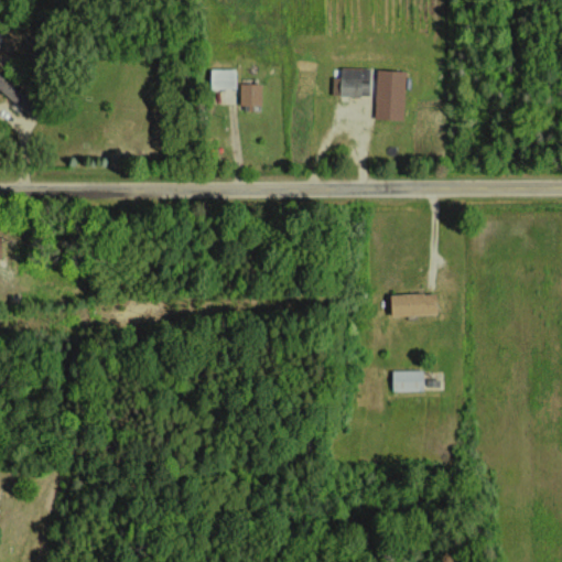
[(341,97),(370,97),(371,69),(342,68),(341,97)]
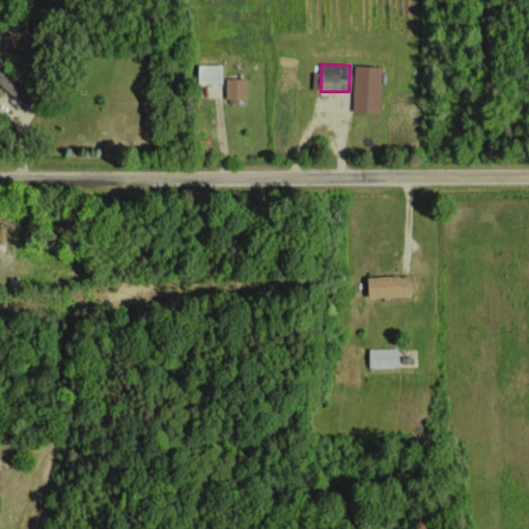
[(222,66),(199,66),(199,84),(222,84),(222,66)]
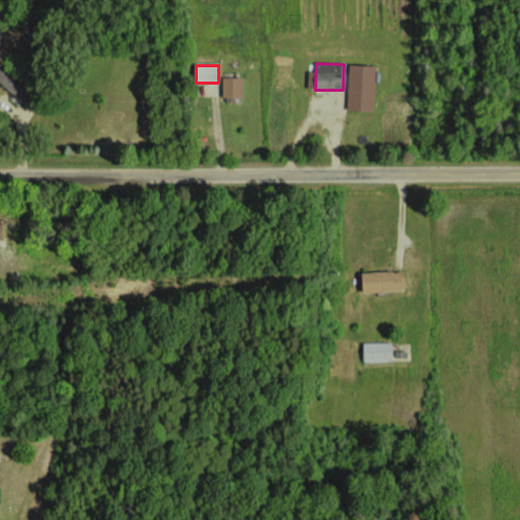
[(376,66),(350,65),(348,110),(374,111),(376,66)]
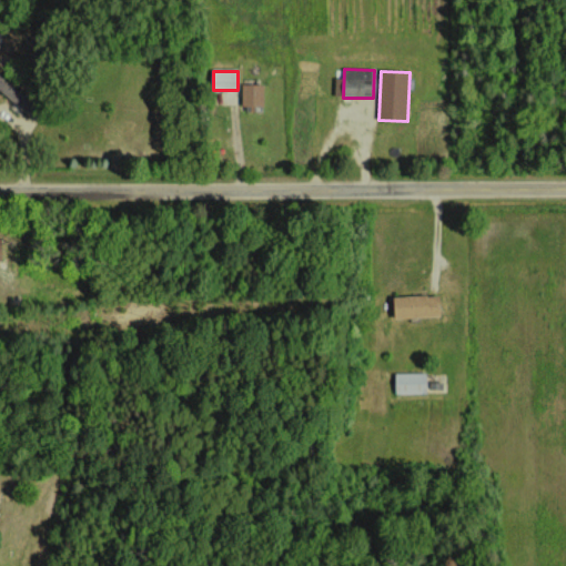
[(394,297),(394,319),(440,317),(438,296),(394,297)]
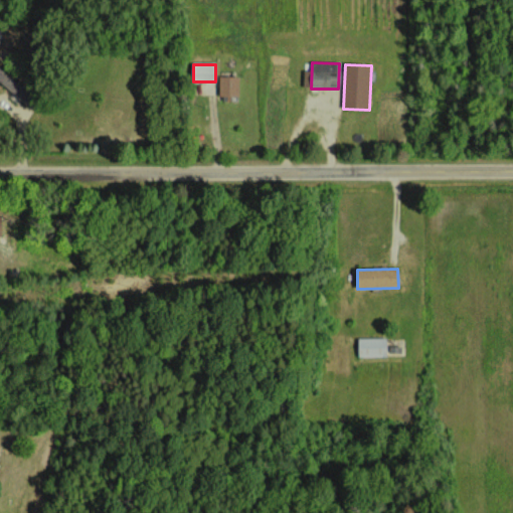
[(386,339),(358,340),(359,358),(387,358),(386,339)]
